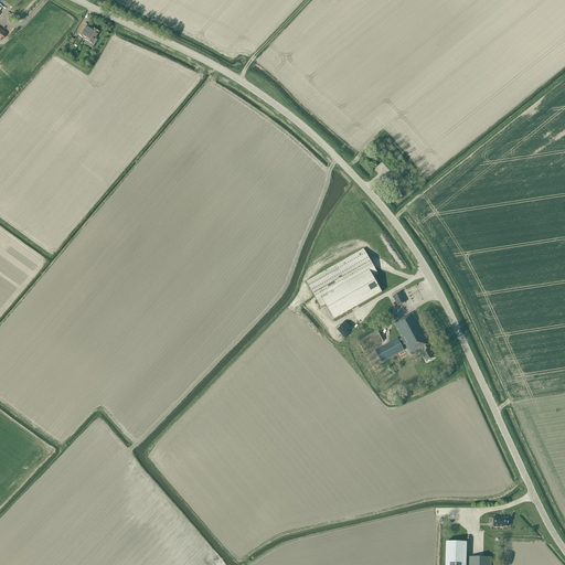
[(81,30),(95,39),(98,32),(92,29),(91,30),(88,29),(89,28),(84,24),(81,30)]
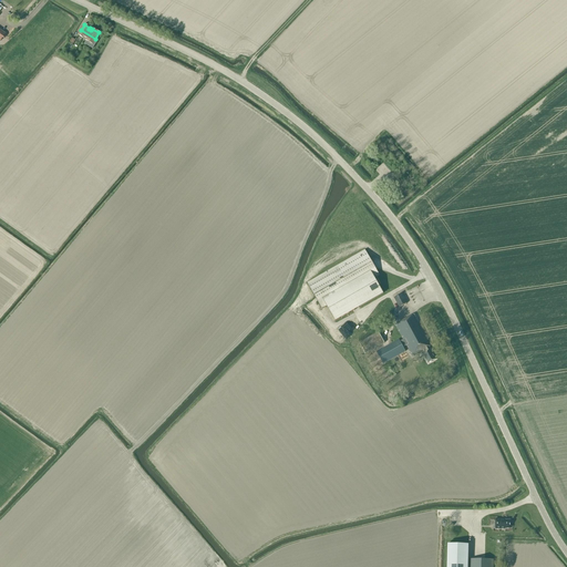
[(92,44),(95,39),(81,30),(78,35),(83,39),(84,38),(86,39),(85,40),(92,44)]
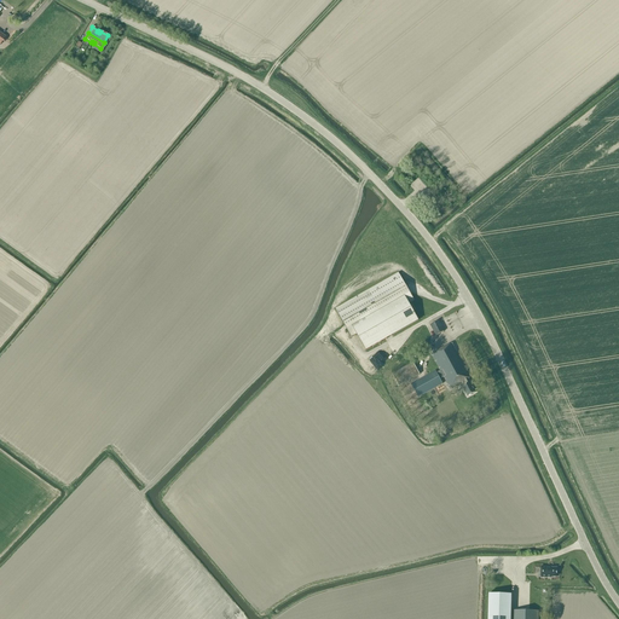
[(415,301),(398,273),(335,308),(351,336),(357,334),(366,351),(418,320),(409,304),(415,301)]
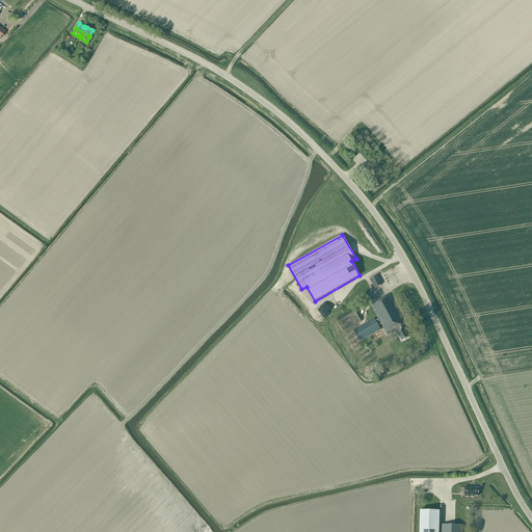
[(370,280),(374,288),(381,285),(377,275),(370,280)]
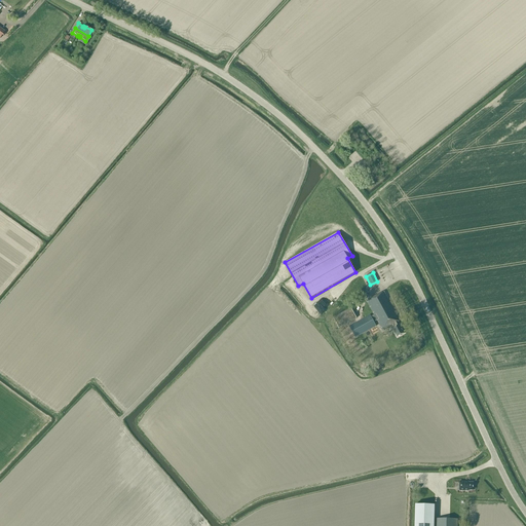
[(374,314),(371,316),(370,315),(349,327),(355,338),(376,326),(374,323),(377,321),(382,330),(395,324),(397,327),(392,329),(398,337),(404,333),(398,322),(399,322),(396,315),(397,315),(384,292),(367,301),(374,314)]
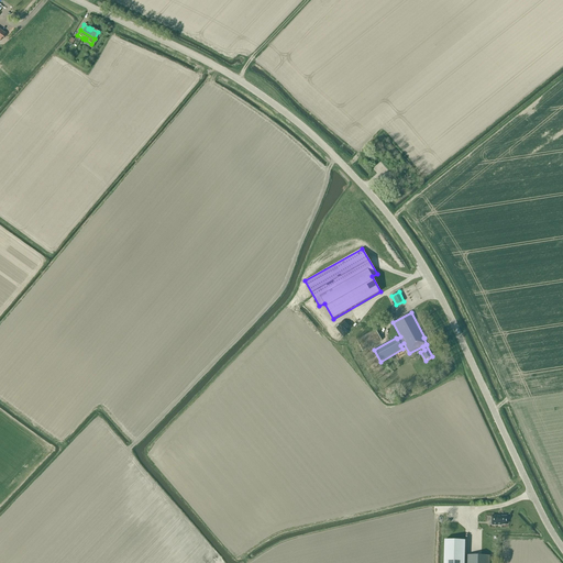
[(357,341),(363,351),(382,341),(376,330),(357,341)]
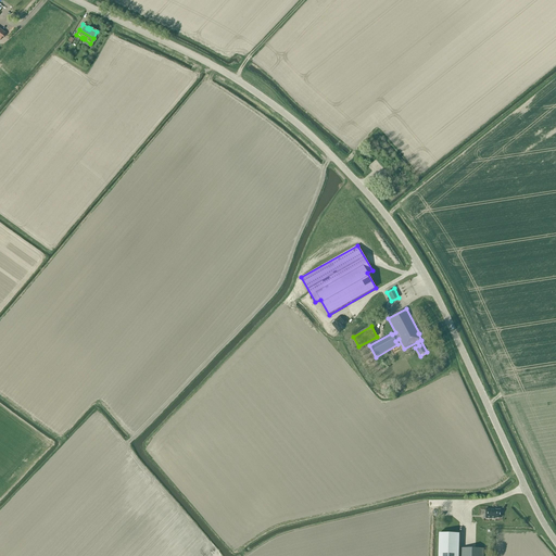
[(495,519),(495,518),(501,518),(501,510),(495,509),(485,509),(485,519),(495,519)]
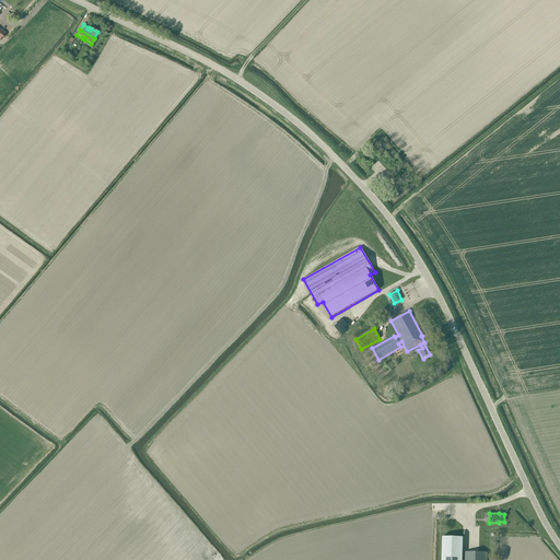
[(462,559),(463,538),(442,537),(441,559),(462,559)]
